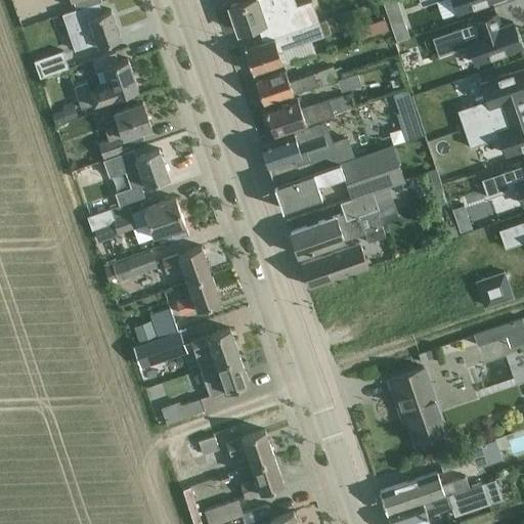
[(73,0),(77,10),(101,0),(73,0)]
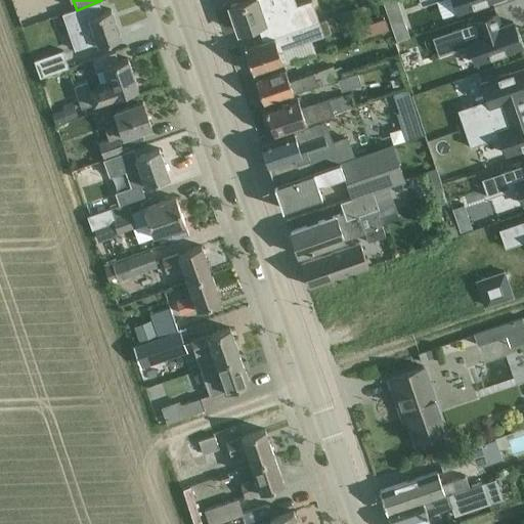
[(277,37),(302,28),(297,15),(293,16),(287,0),(288,0),(249,0),(230,7),(238,31),(247,29),(249,33),(273,25),(277,37)]
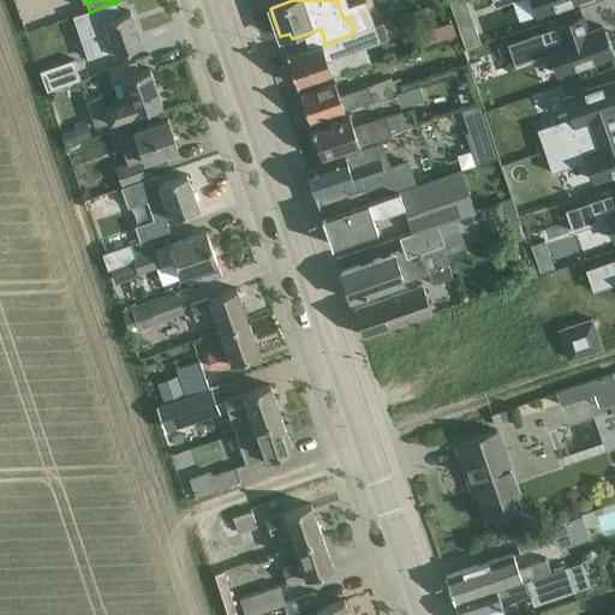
[(493,0),(495,6),(512,0),(532,0),(537,15),(578,0),(493,0)]
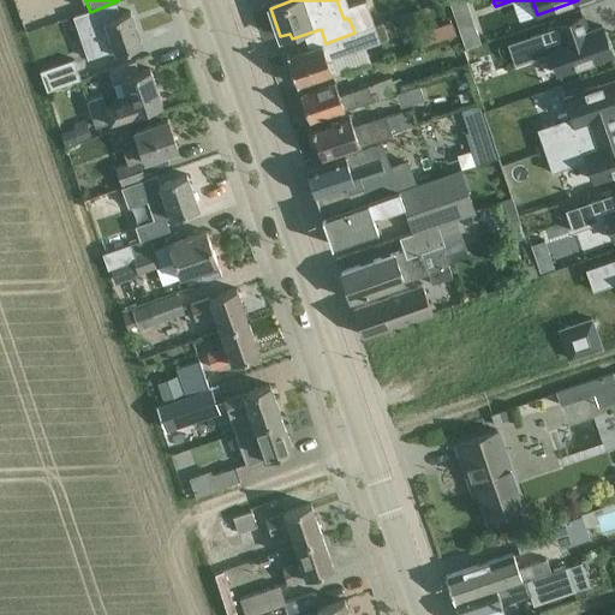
[(115,53),(118,52),(141,43),(130,11),(64,34),(72,55),(90,49),(89,43),(109,36),(115,53)]
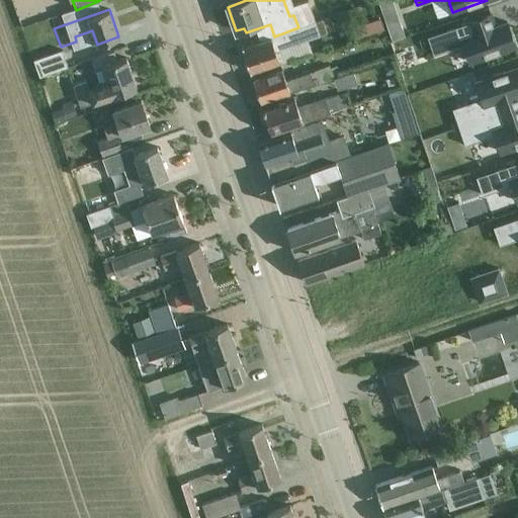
[(469,21),(428,36),(434,55),(463,45),(469,62),(516,46),(508,21),(496,25),(492,13),(469,21)]
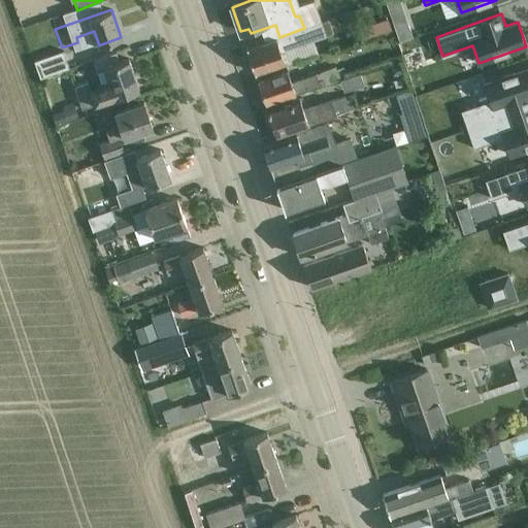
[(282,52),(306,43),(327,36),(327,35),(332,33),(328,20),(304,28),(279,37),(246,48),(255,73),(285,63),(282,52)]
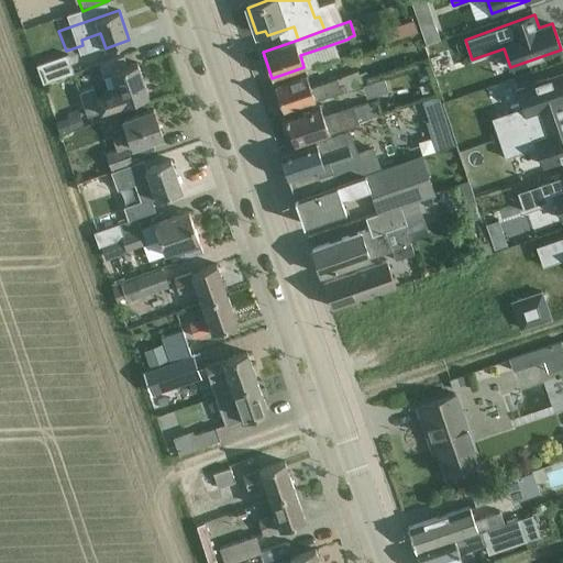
[(414,22),(382,32),(385,42),(417,32),(414,22)]
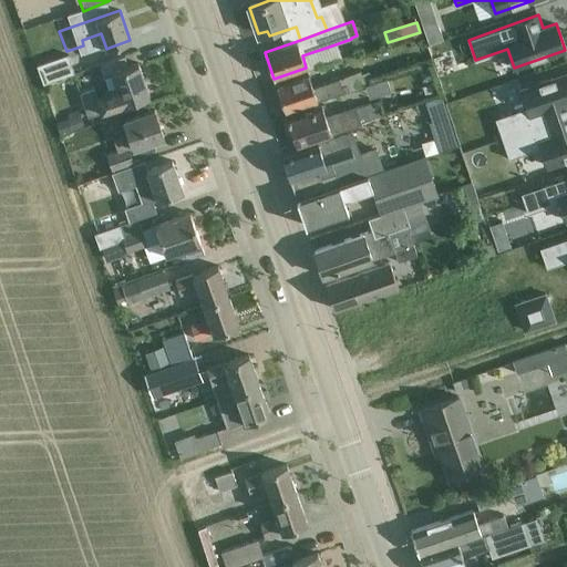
[(437,24),(424,29),(430,43),(443,39),(437,24)]
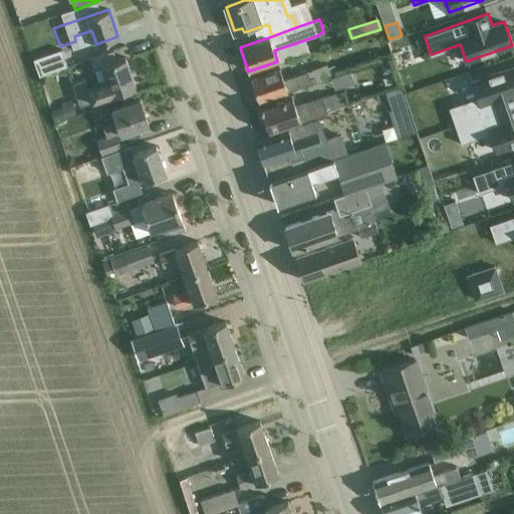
[(79,105),(116,92),(135,86),(124,56),(116,59),(112,49),(89,57),(93,69),(98,84),(88,87),(85,80),(72,84),(79,105)]
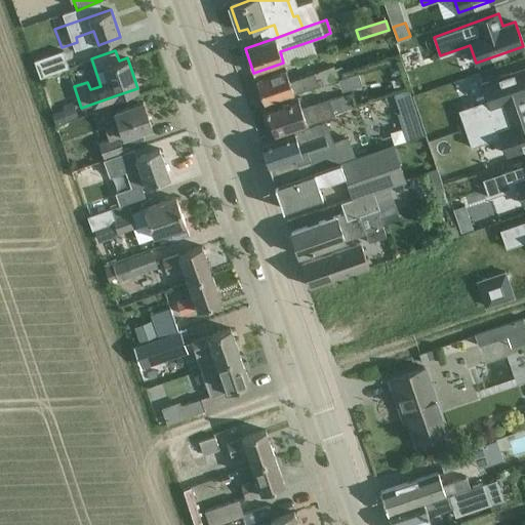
[(63,51),(35,61),(40,77),(68,68),(63,51)]
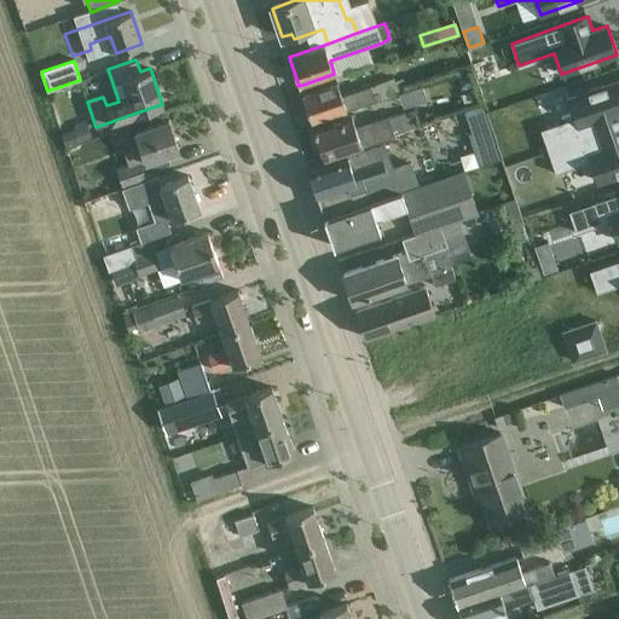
[(312,123),(335,115),(398,94),(392,79),(341,97),(337,84),(302,96),(312,123)]
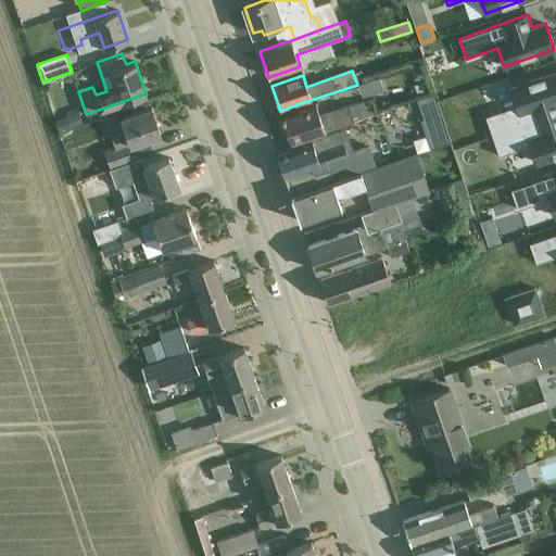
[(518,105),(485,116),(493,136),(555,113),(555,71),(512,87),(518,105)]
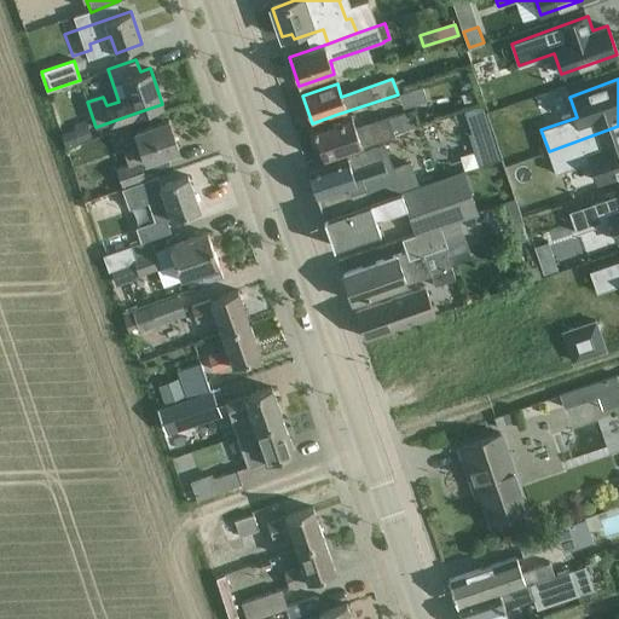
[(398,94),(403,109),(428,99),(423,86),(398,94)]
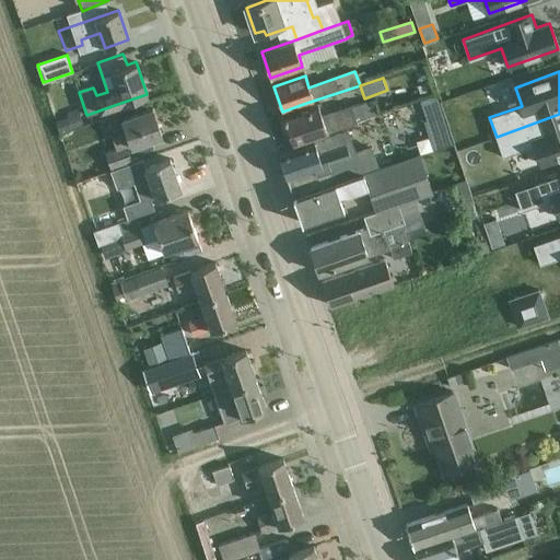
[(438,95),(424,100),(431,119),(443,115),(438,95)]
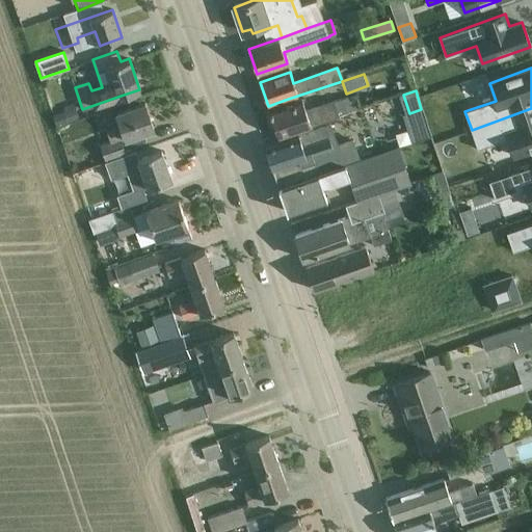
[(302,101),(290,105),(270,111),(278,136),(351,111),(361,108),(355,94),(306,111),(302,101)]
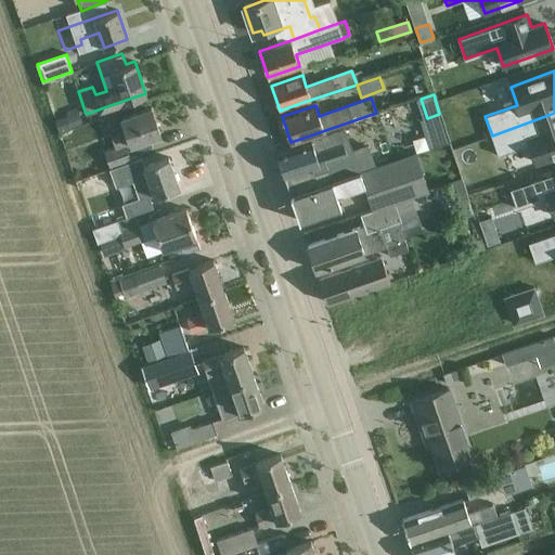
[(78,108),(66,113),(67,115),(71,123),(72,127),(82,124),(78,108)]
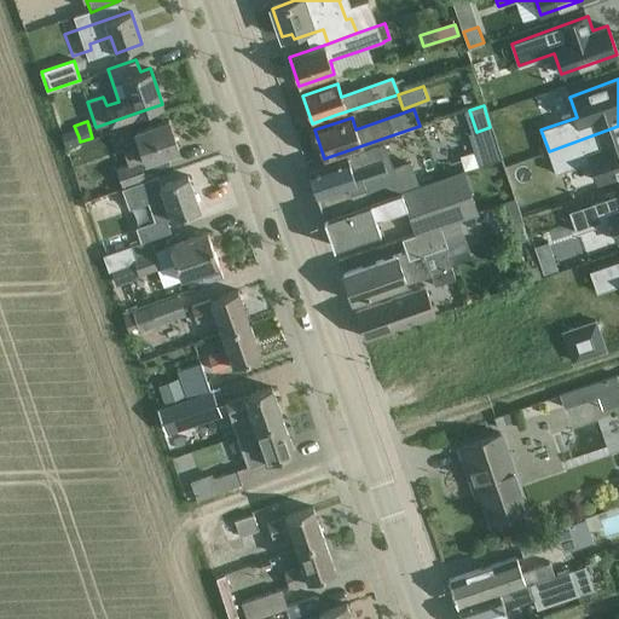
[(144,161),(155,157),(178,149),(168,121),(134,132),(140,148),(125,152),(128,163),(116,167),(123,185),(144,178),(138,161),(144,160),(144,161)]
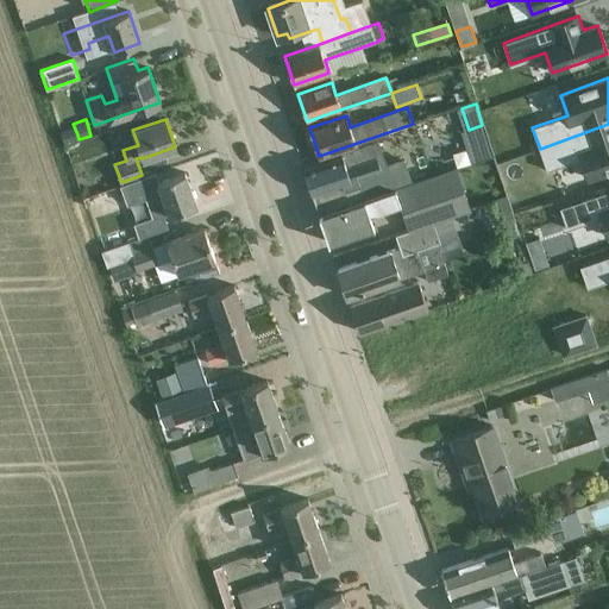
[(608,124),(540,149),(547,170),(582,158),(589,179),(608,171),(608,124)]
